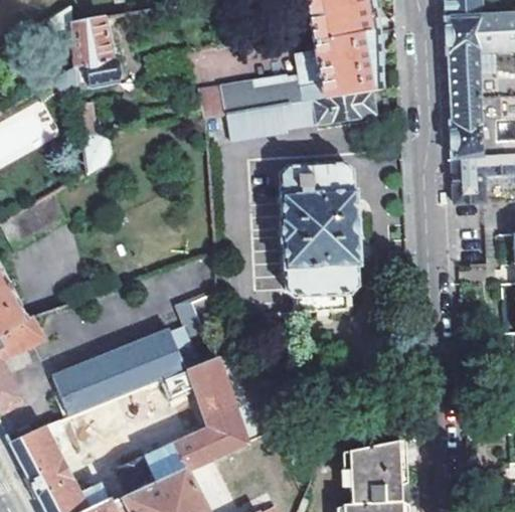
[(305,0),(313,41),(377,29),(371,0),(305,0)]
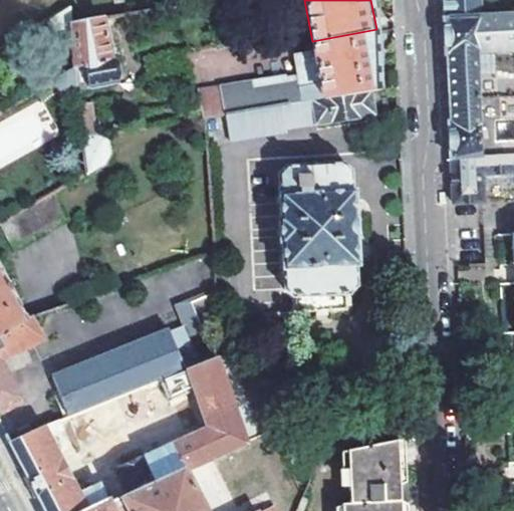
[(442,0),(443,18),(473,16),(472,0),(442,0)]
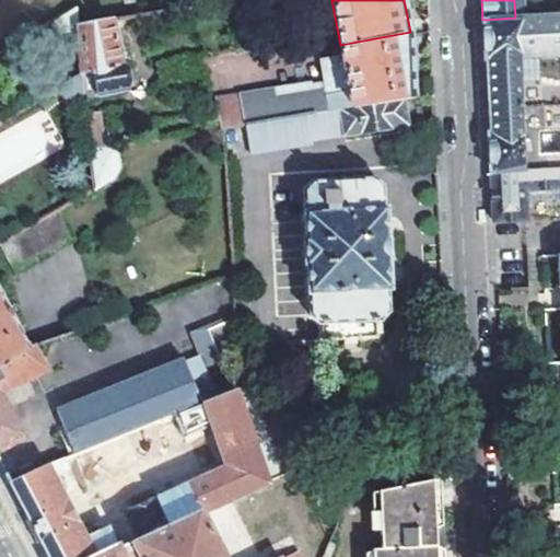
[(65,30),(77,28),(77,26),(73,9),(58,18),(65,30)]
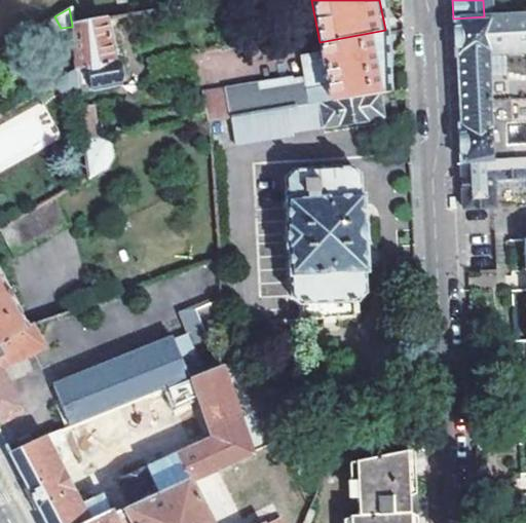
[(525,14),(521,15),(484,16),(453,19),(460,160),(525,157),(525,14)]
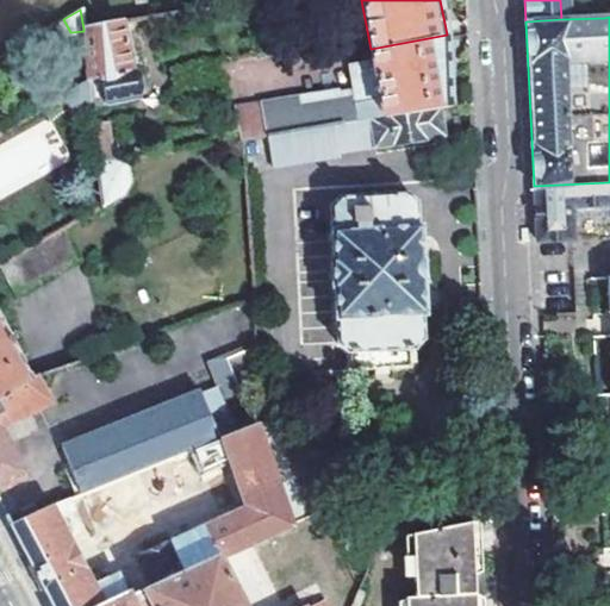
[(83,31),(87,79),(88,81),(100,79),(105,105),(138,97),(131,69),(130,70),(118,22),(83,29),(83,31)]
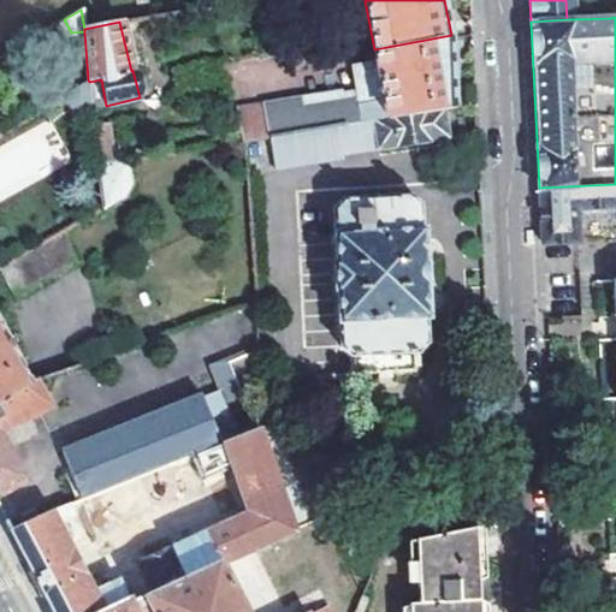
[(388,117),(444,108),(456,106),(451,35),(374,49),(388,117)]
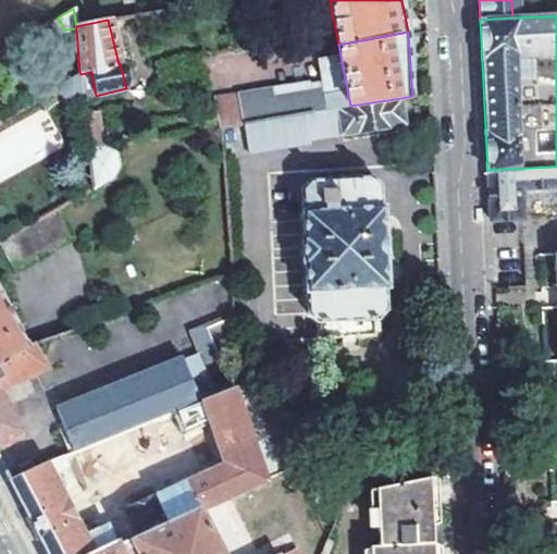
[(79,72),(58,86),(64,98),(71,100),(82,94),(81,74),(79,72)]
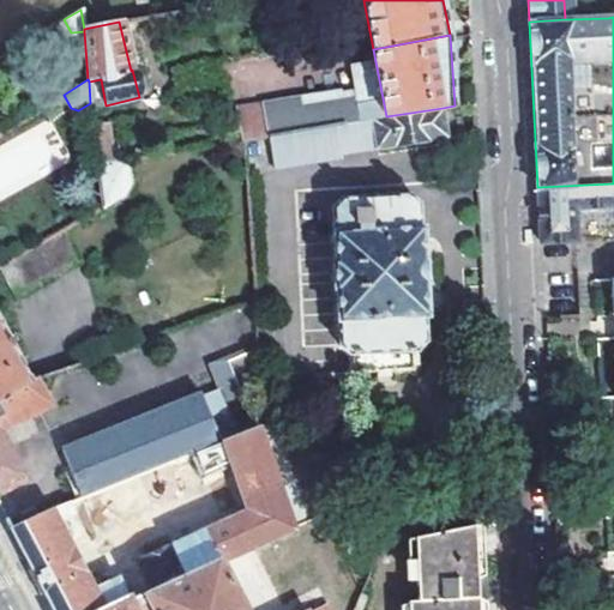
[(91,109),(106,106),(101,79),(89,82),(90,103),(91,109)]
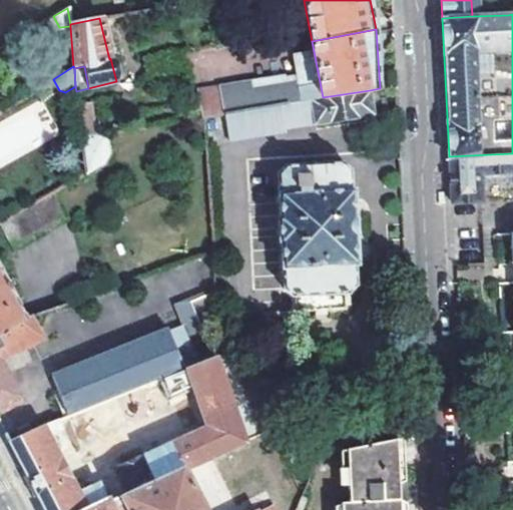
[(197,92),(201,117),(225,112),(301,100),(297,75),(197,92)]
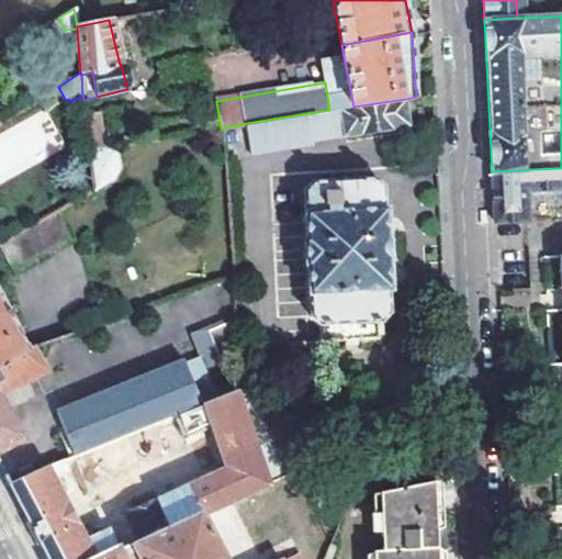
[(310,137),(408,125),(405,99),(353,107),(329,110),(247,123),(250,151),(310,142),(310,137)]
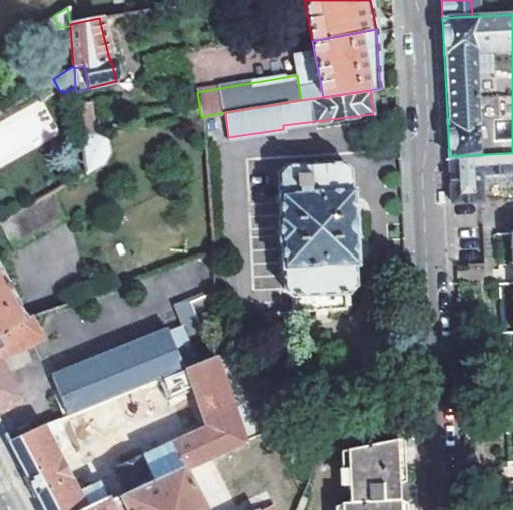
[(77,104),(80,137),(99,134),(98,122),(92,123),(90,103),(77,104)]
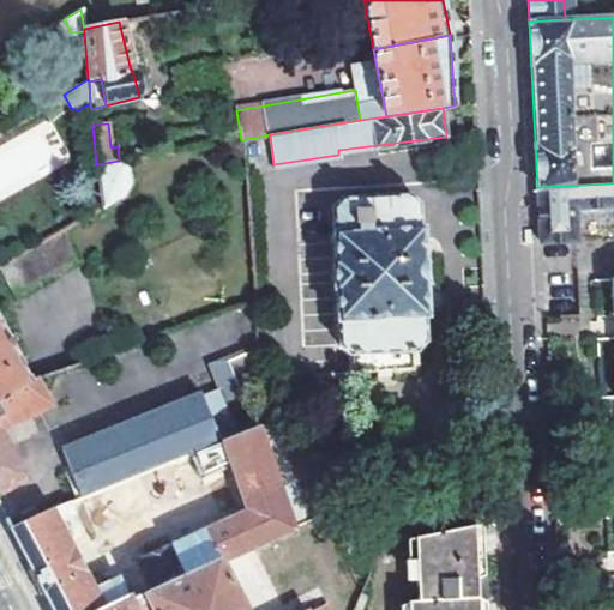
[(119,161),(96,164),(100,207),(119,198),(131,182),(127,159),(119,161)]
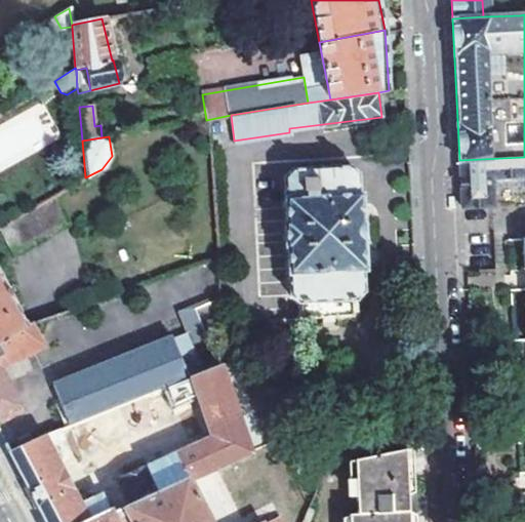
[(524,157),(459,160),(461,204),(461,205),(494,204),(492,187),(524,186),(524,157)]
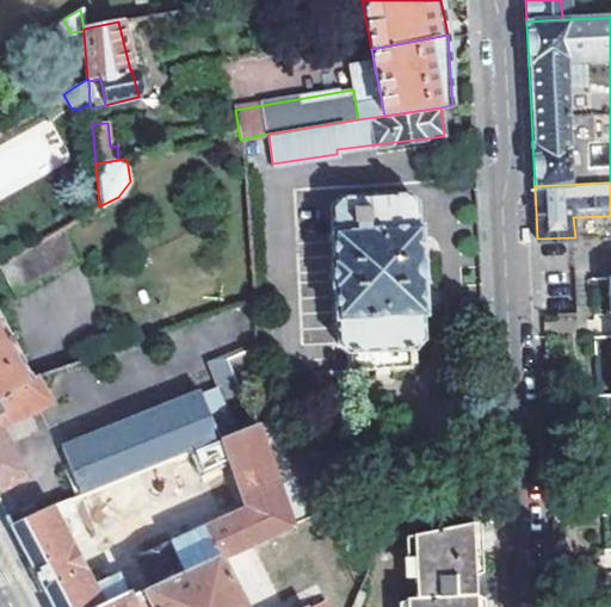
[(352,351),(352,370),(412,367),(412,347),(417,347),(424,338),(423,314),(425,314),(421,224),(418,224),(418,199),(408,193),(337,194),(329,204),(333,258),(329,258),(332,287),(335,289),(335,340),(346,351),(352,351)]
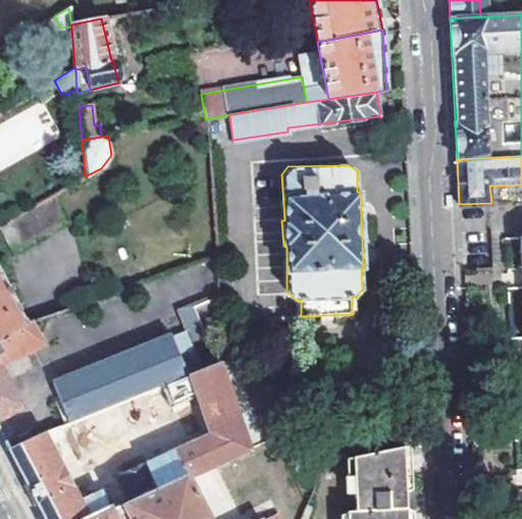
[(69,221),(54,193),(0,223),(0,226),(14,252),(69,221)]
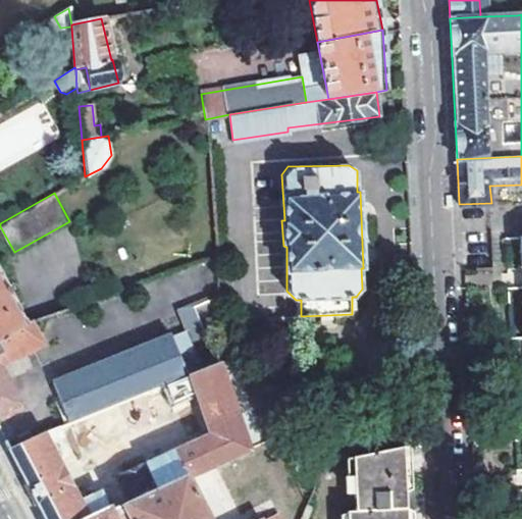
[(521,232),(501,234),(505,333),(521,332),(521,232)]
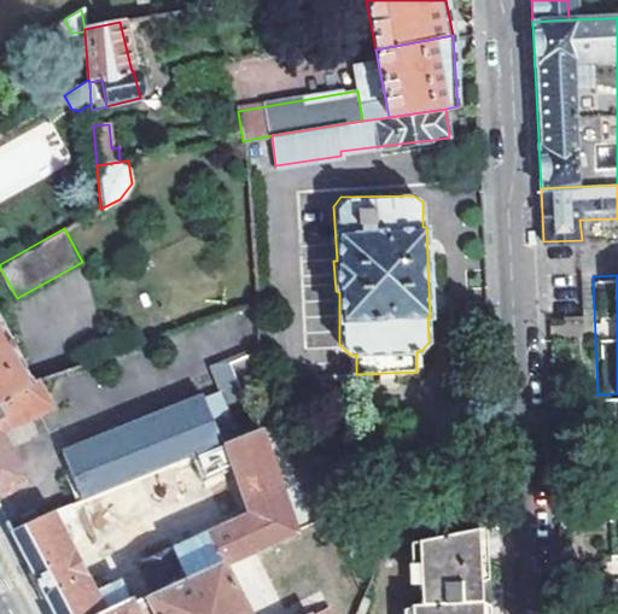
[(0,401),(33,381),(0,321),(0,401)]
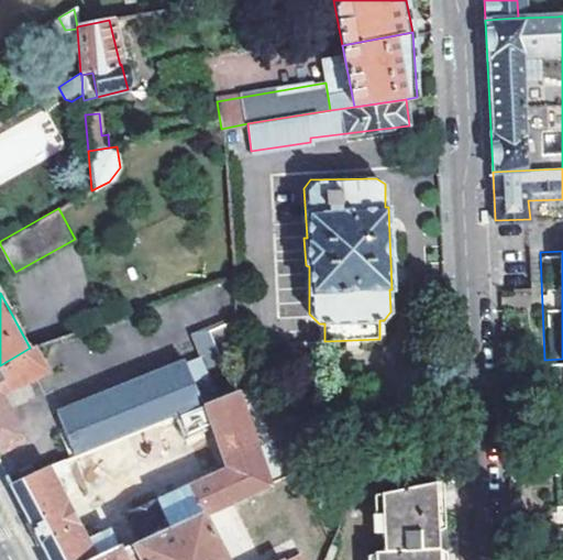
[(236,322),(207,321),(206,355),(235,372),(236,322)]
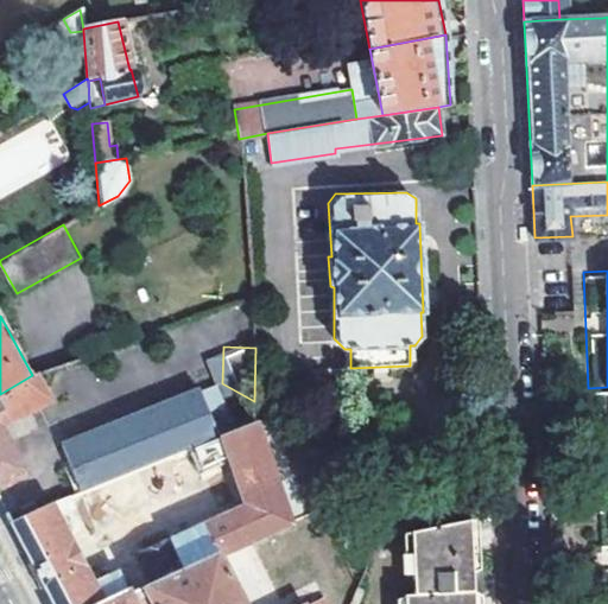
[(32,375),(0,394),(0,487),(26,472),(1,425),(52,399),(37,373),(32,375)]
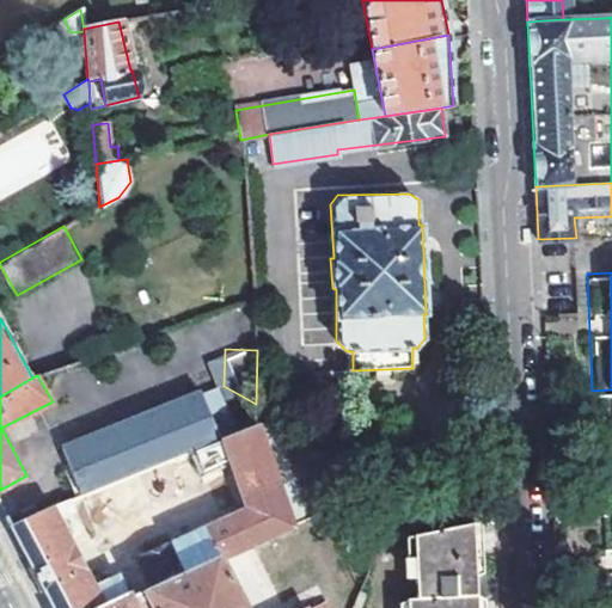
[(62,447),(81,492),(222,436),(238,430),(222,397),(206,403),(201,391),(62,447)]
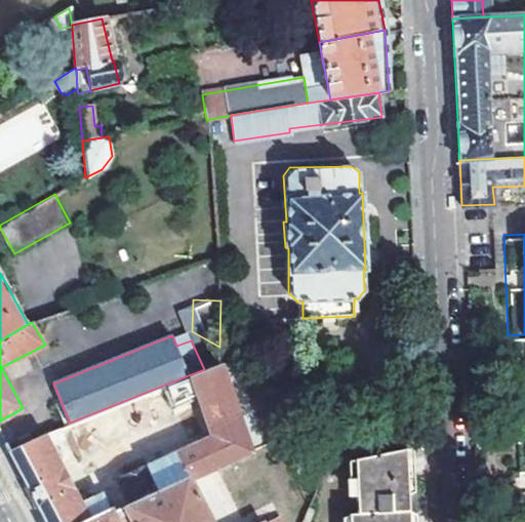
[(185,477),(187,481),(248,452),(218,364),(204,369),(191,374),(212,434),(121,479),(131,504),(185,477)]
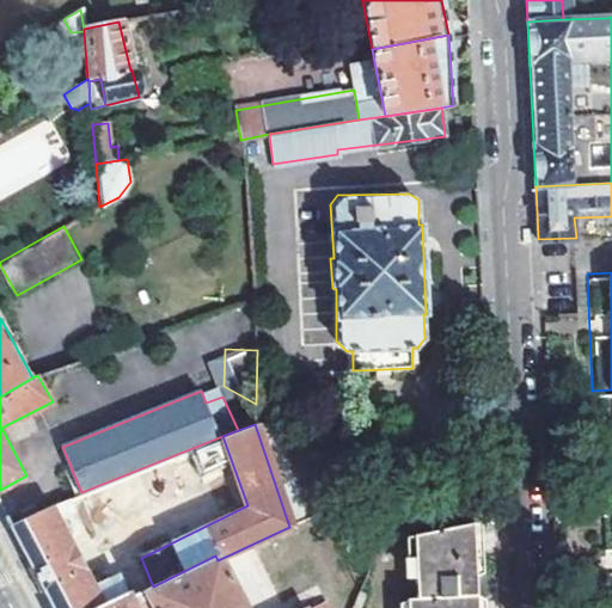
[(24,517),(10,524),(53,607),(109,607),(128,599),(122,585),(116,589),(69,497),(42,508),(38,510),(24,517)]
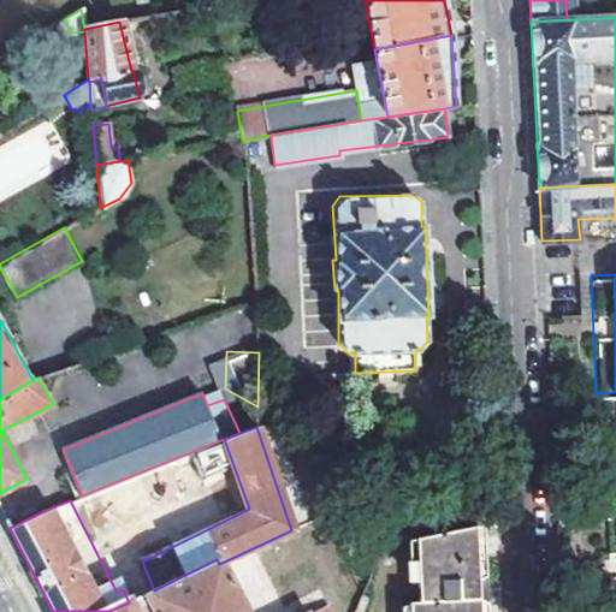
[(21,512),(24,521),(39,514),(34,505),(21,512)]
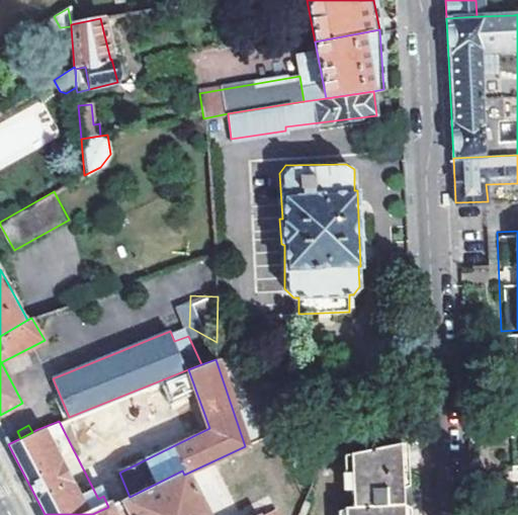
[(509,514),(517,514),(517,431),(506,432),(509,514)]
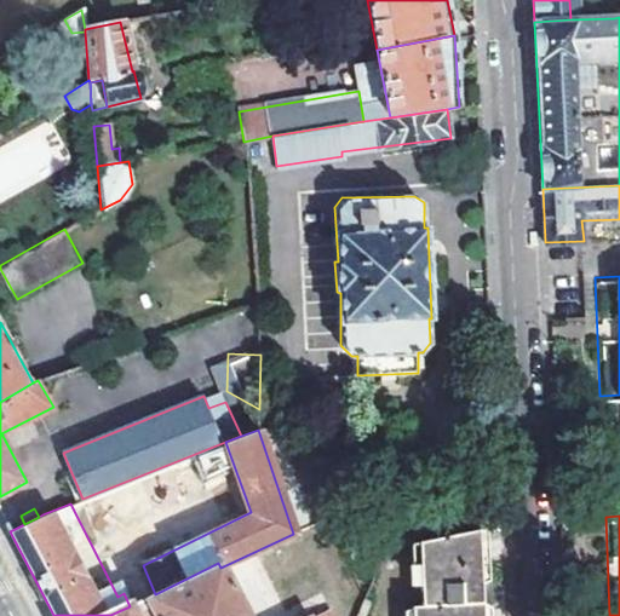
[(483,615),(483,596),(492,602),(503,597),(503,579),(489,576),(482,583),(478,529),(377,552),(369,568),(372,581),(354,615),(483,615)]
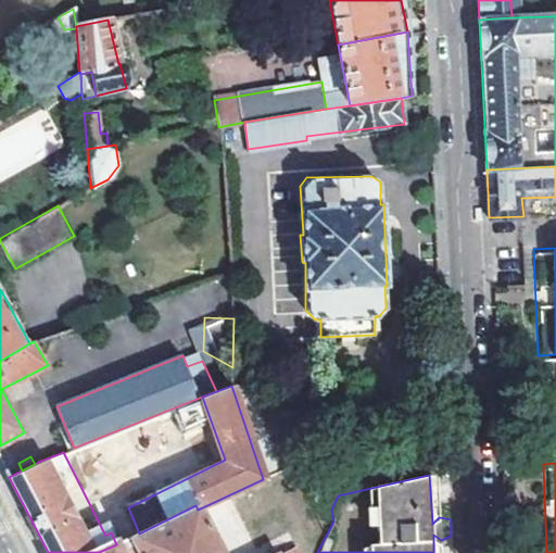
[(116,544),(99,552),(135,552),(138,552),(219,552),(198,510),(196,505),(139,533),(116,544)]
